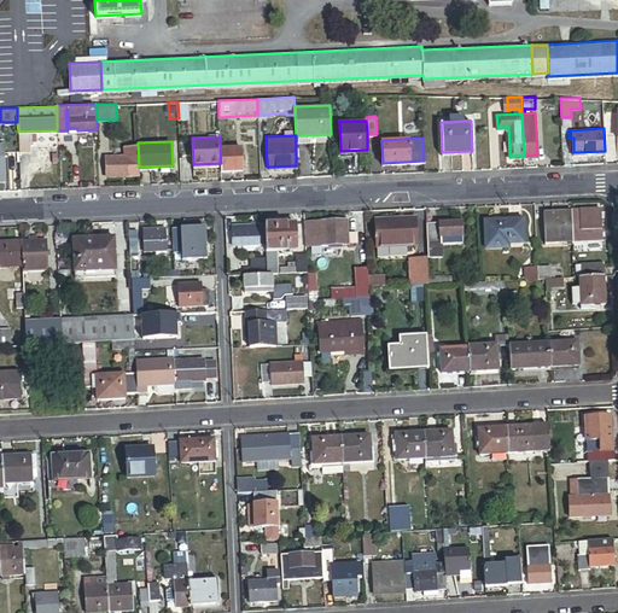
[(106,175),(139,173),(139,167),(138,144),(124,145),(124,155),(106,155),(106,175)]
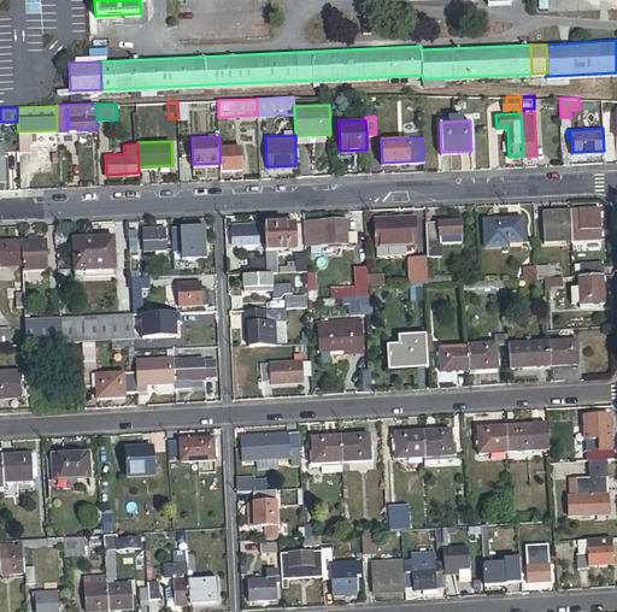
[(241,145),(219,146),(221,163),(221,169),(242,168),(242,165),(246,165),(245,152),(242,152),(241,145)]
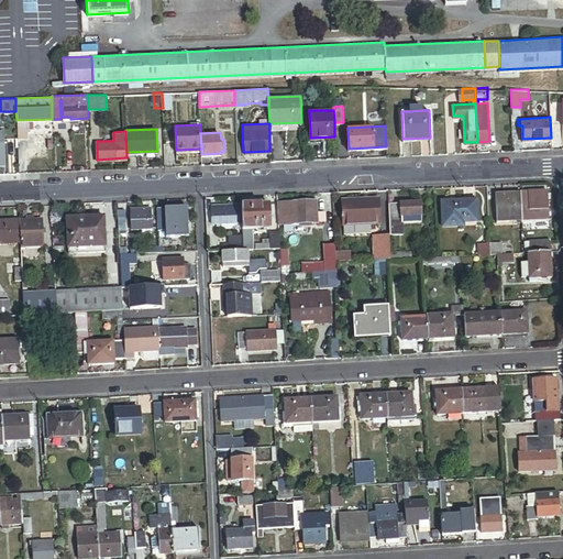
[(548,198),(548,194),(548,190),(509,193),(508,189),(504,189),(504,193),(496,193),(497,222),(522,221),(522,219),(522,207),(530,207),(530,210),(549,209),(548,198)]
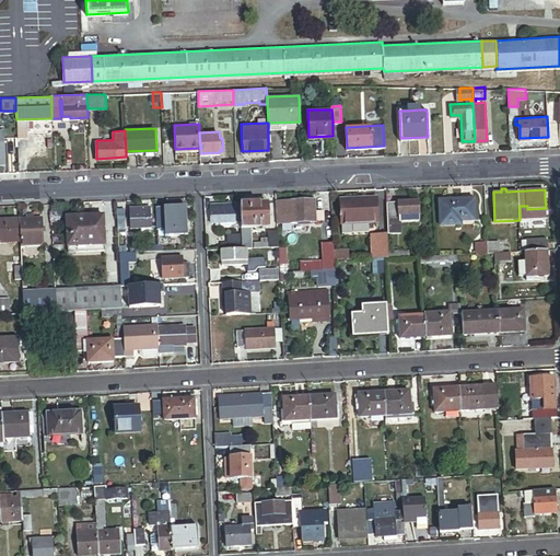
[(377,221),(376,196),(340,197),(341,212),(341,215),(341,222),(377,221)]
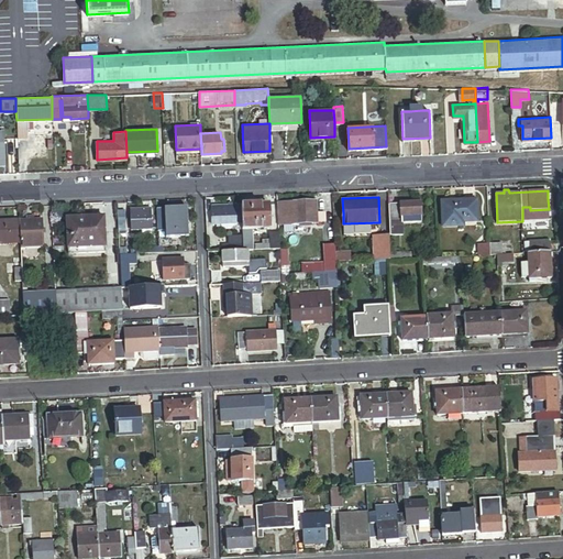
[(316,199),(305,200),(306,221),(317,220),(317,219),(326,219),(326,211),(317,211),(316,199)]
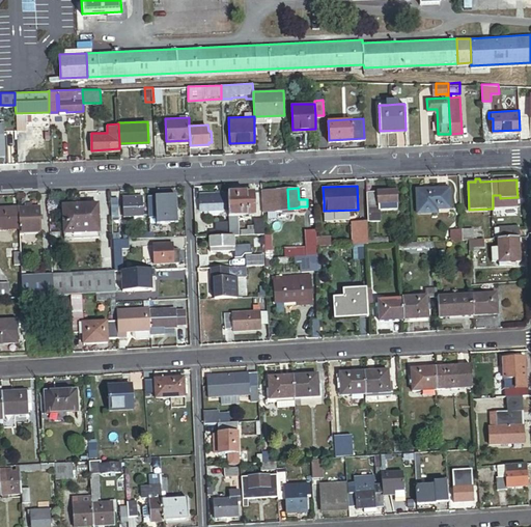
[(451,207),(451,188),(418,189),(419,213),(439,212),(439,207),(451,207)]
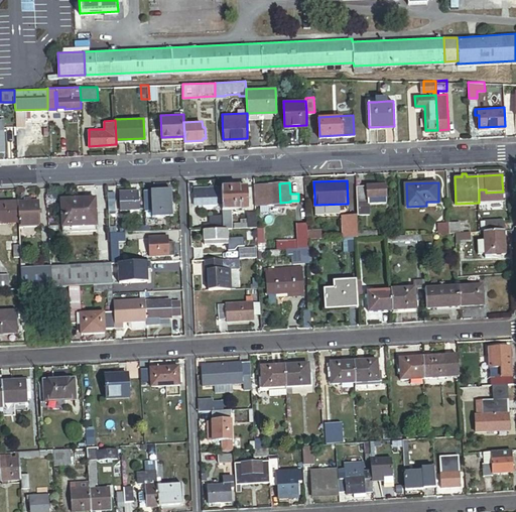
[(279,183),(262,184),(262,196),(269,196),(270,203),(280,203),(279,183)]
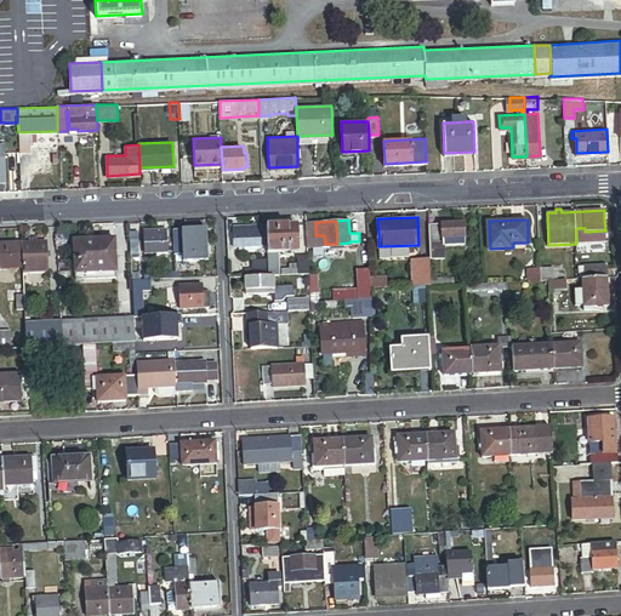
[(468,243),(468,231),(463,231),(463,222),(429,223),(431,257),(444,257),(444,243),(468,243)]
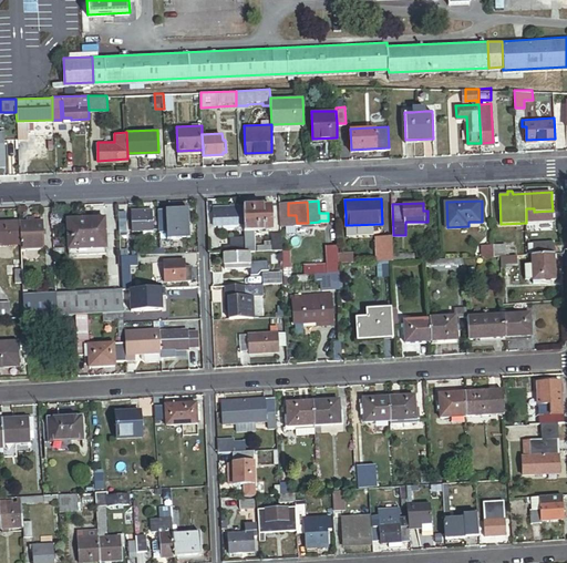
[(281,248),(281,233),(272,233),(272,245),(266,246),(254,246),(254,242),(253,231),(272,229),(272,204),(244,205),(245,224),(245,235),(245,243),(246,249),(249,249),(253,249),(269,248),(281,248)]
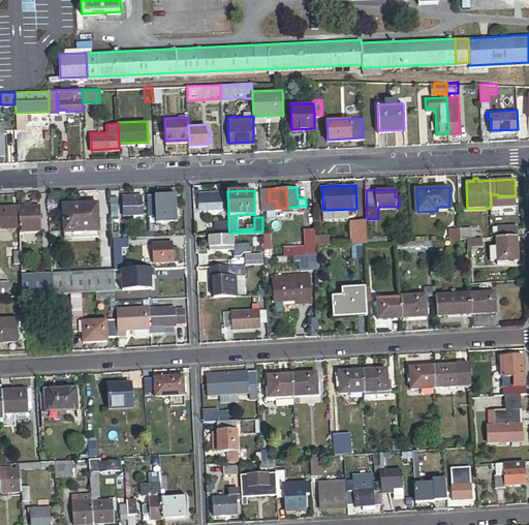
[(228,209),(227,191),(218,192),(215,192),(200,192),(201,210),(228,209)]
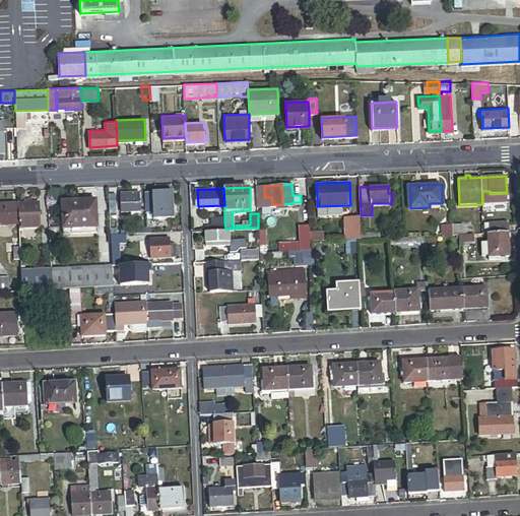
[(117,191),(109,192),(110,210),(118,210),(117,191)]
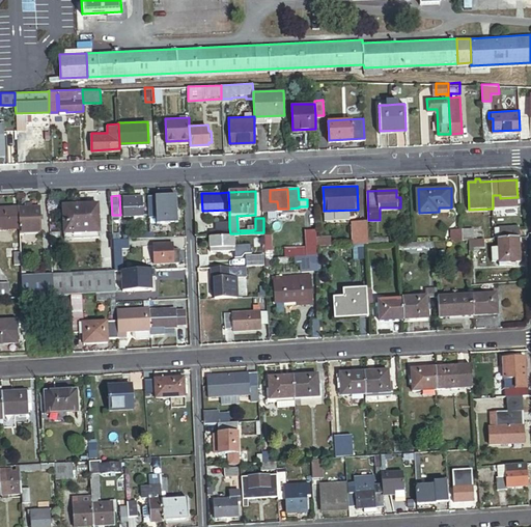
[(143,220),(142,195),(122,195),(123,215),(134,214),(135,220),(143,220)]
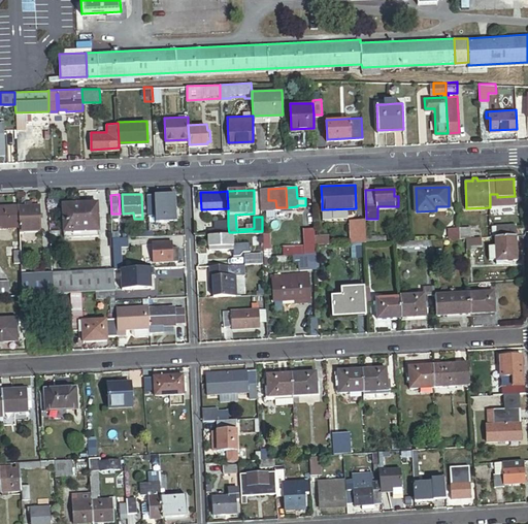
[(174,194),(155,195),(156,221),(174,221),(173,213),(175,213),(174,194)]
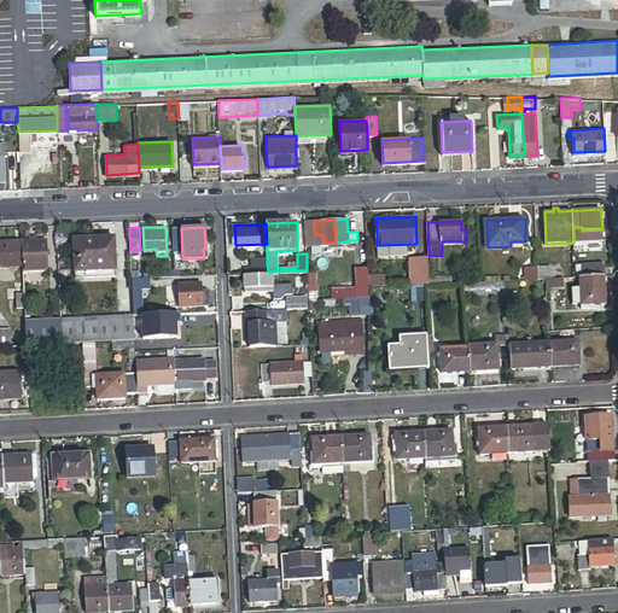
[(573,227),(573,240),(602,238),(602,229),(582,231),(582,227),(573,227)]
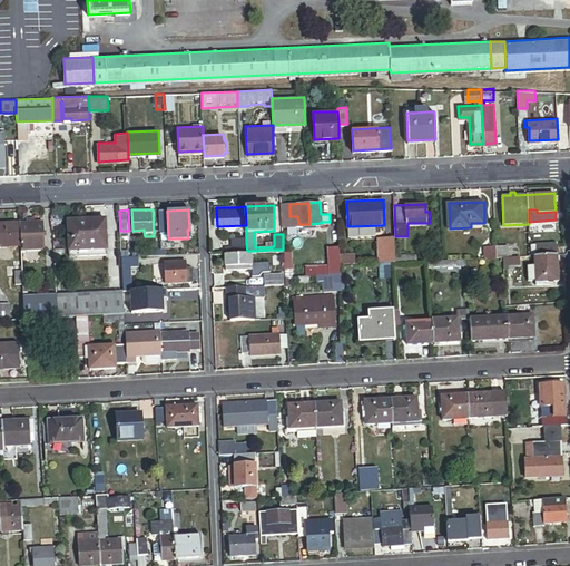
[(88,255),(86,218),(68,220),(69,256),(88,255)]
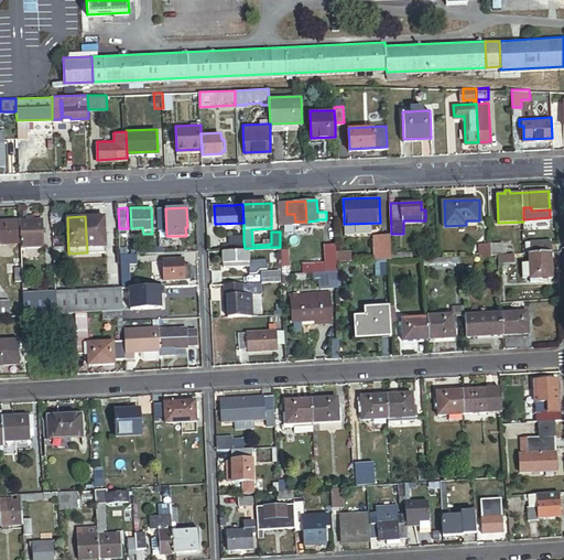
[(104,216),(85,216),(87,252),(106,252),(104,216)]
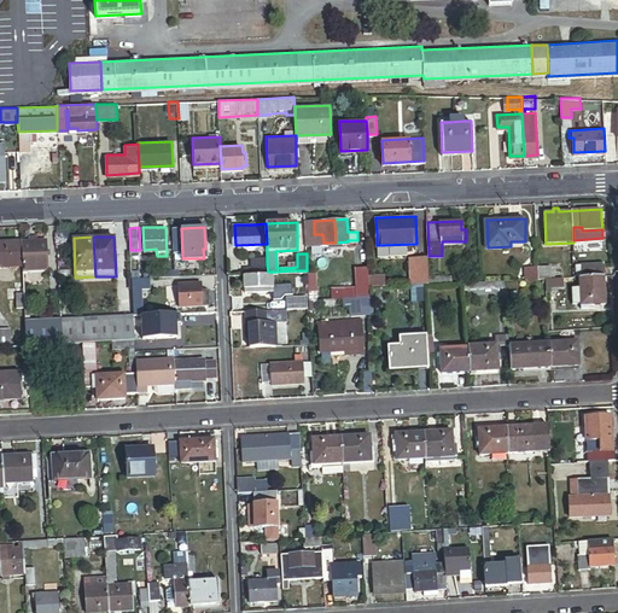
[(0,261),(23,261),(22,239),(0,240),(0,261)]
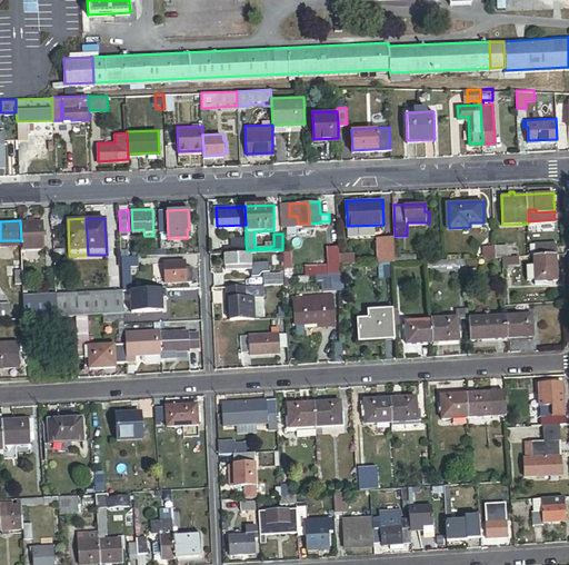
[(20,220),(21,240),(21,247),(45,247),(43,220),(33,220),(28,220),(20,220)]
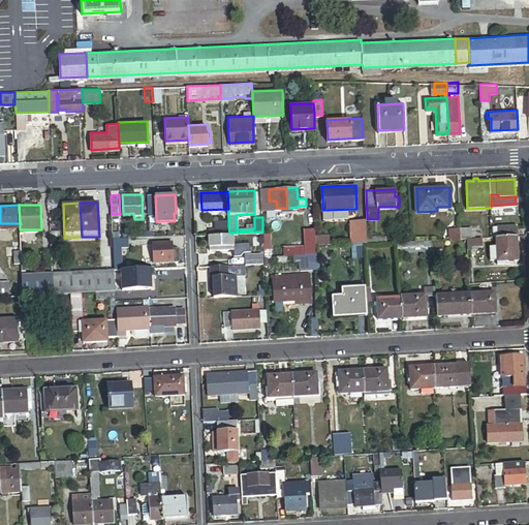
[(351,242),(368,242),(368,236),(367,219),(350,220),(351,242)]
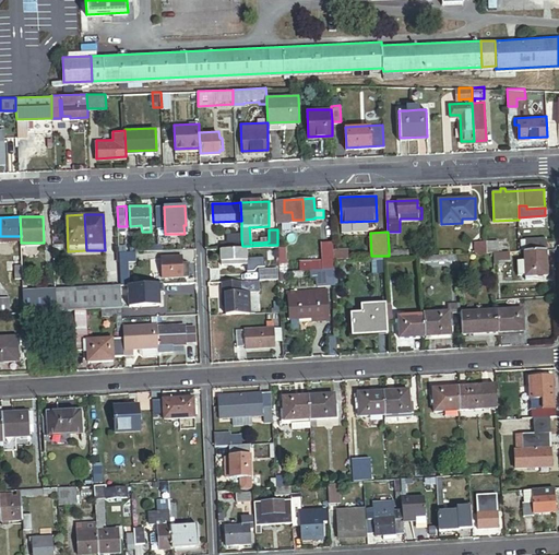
[(546,247),(546,236),(526,237),(527,248),(546,247)]
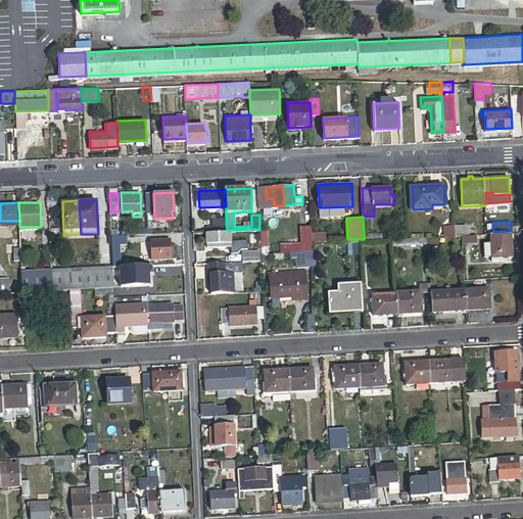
[(476,223),(455,224),(456,234),(461,234),(476,233),(476,223)]
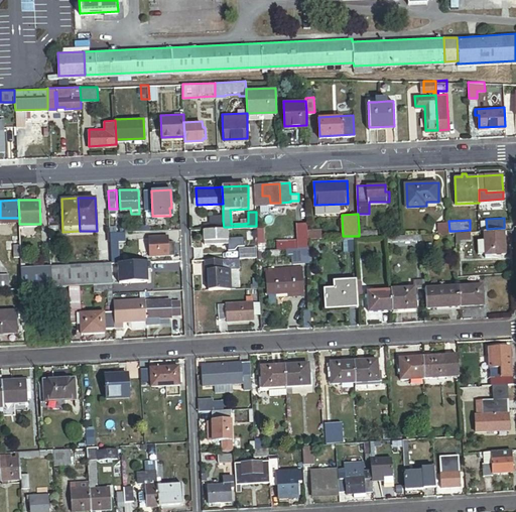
[(449,231),(448,221),(437,222),(438,232),(449,231)]
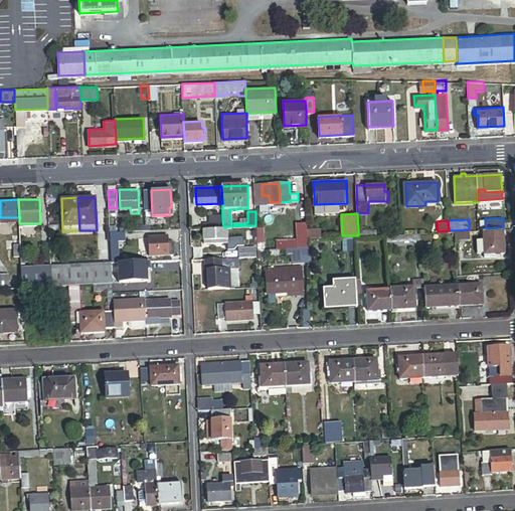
[(307,229),(307,222),(297,223),(297,234),(308,233),(307,229)]
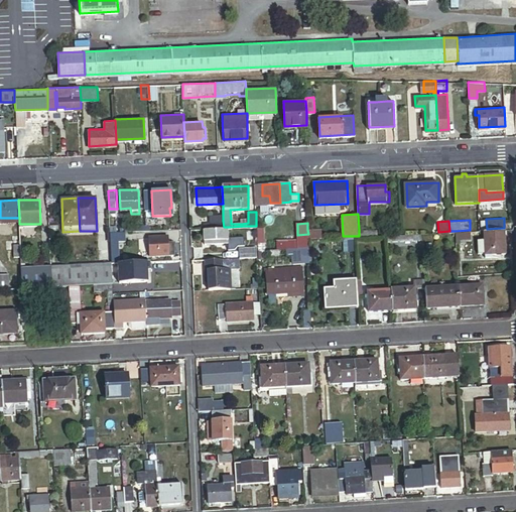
[(228,242),(227,227),(224,227),(208,228),(203,228),(204,243),(228,242)]
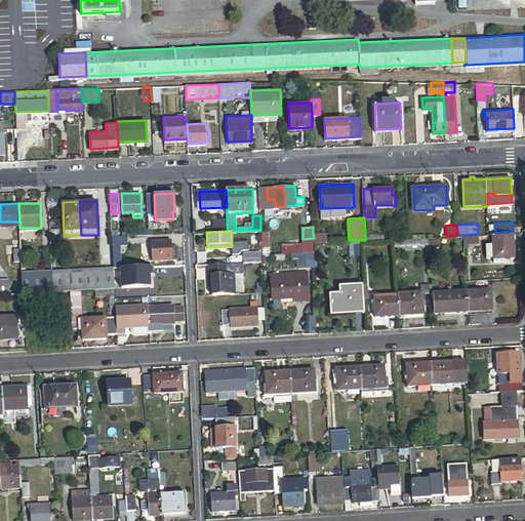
[(514,256),(513,232),(495,233),(492,233),(492,242),(493,256),(493,257),(500,256),(514,256)]
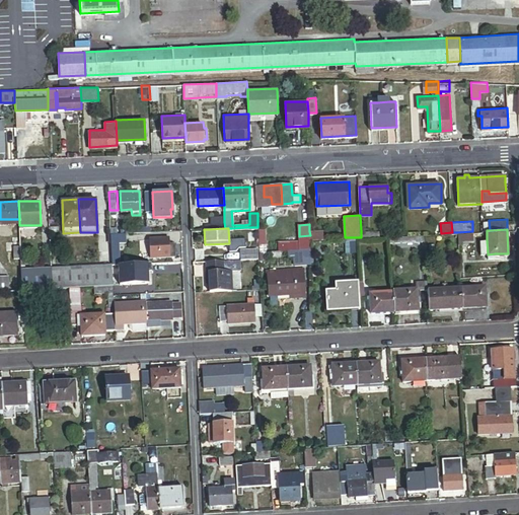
[(310,239),(322,238),(322,230),(309,231),(310,235),(310,239)]
